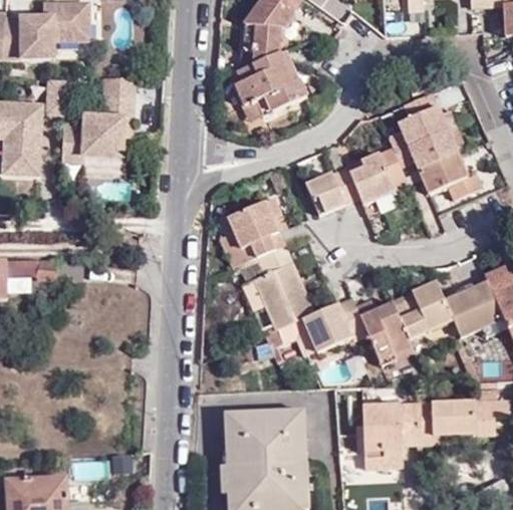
[(306,1),(304,0),(267,0),(249,25),(247,48),(259,48),(258,64),(280,54),(282,36),(279,35),(279,28),(288,28),(299,15),(297,14),(306,1)]
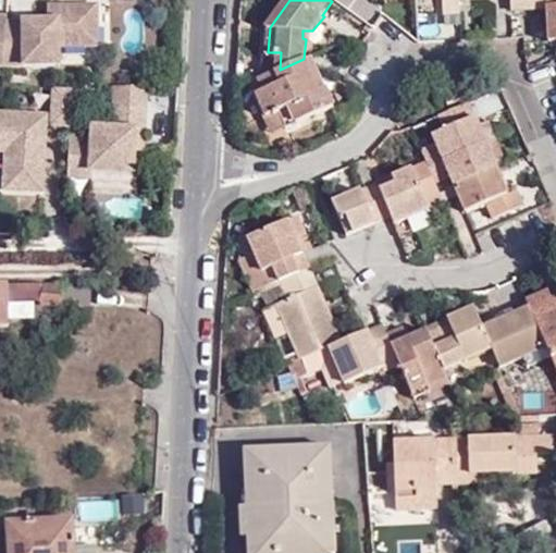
[(442,0),(443,12),(459,12),(458,0),(442,0)]
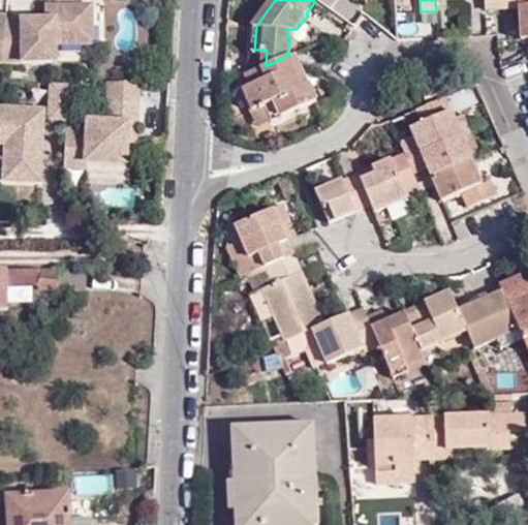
[(8,17),(5,60),(58,59),(59,41),(85,41),(85,26),(95,26),(96,4),(65,3),(65,7),(59,7),(58,3),(49,3),(48,17),(8,17)]
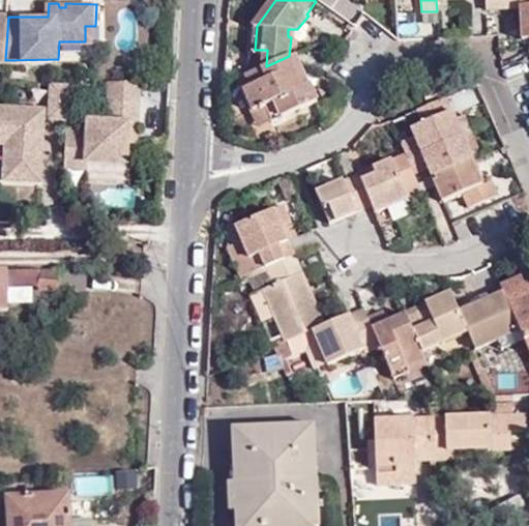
[(85,26),(85,41),(95,41),(95,26),(85,26)]
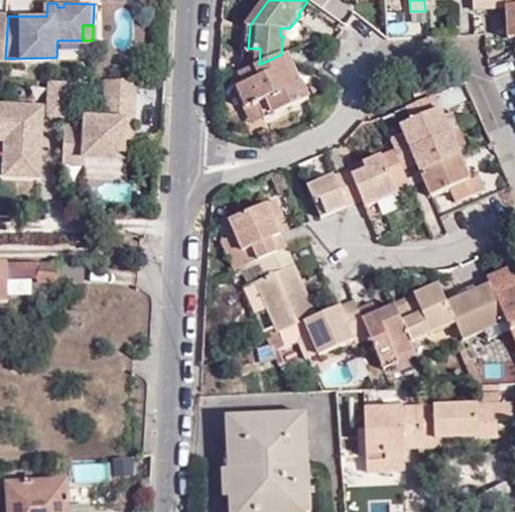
[(287,36),(289,28),(280,28),(280,35),(283,36),(287,36)]
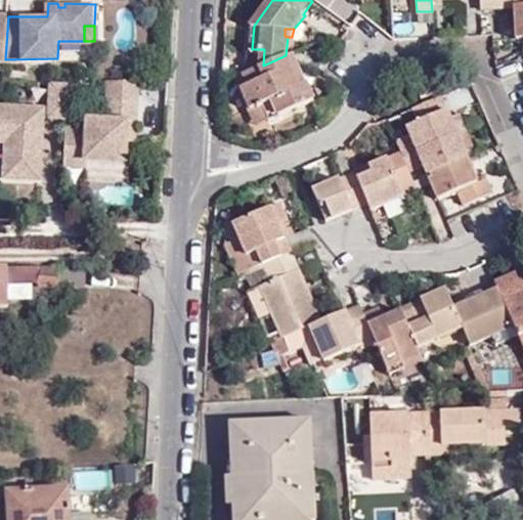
[(264,49),(252,49),(250,72),(263,66),(264,49)]
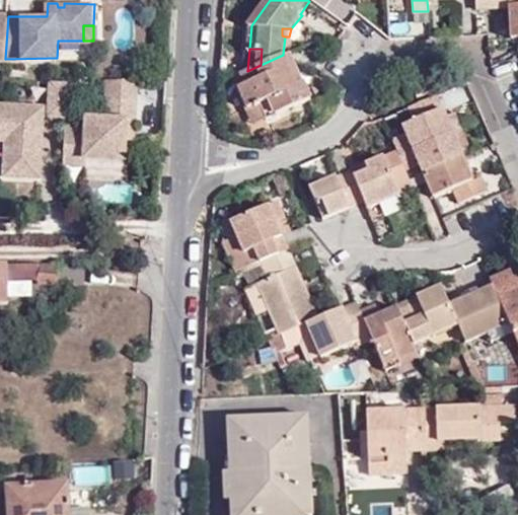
[(247,71),(239,74),(244,85),(238,88),(246,109),(254,106),(262,109),(266,120),(310,102),(303,86),(301,87),(295,90),(290,75),(295,72),(287,54),(283,55),(261,65),(247,71)]
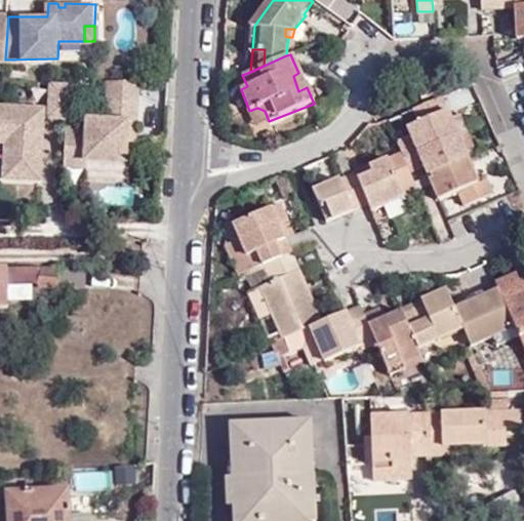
[(305,88),(298,73),(293,76),(298,91),(305,88)]
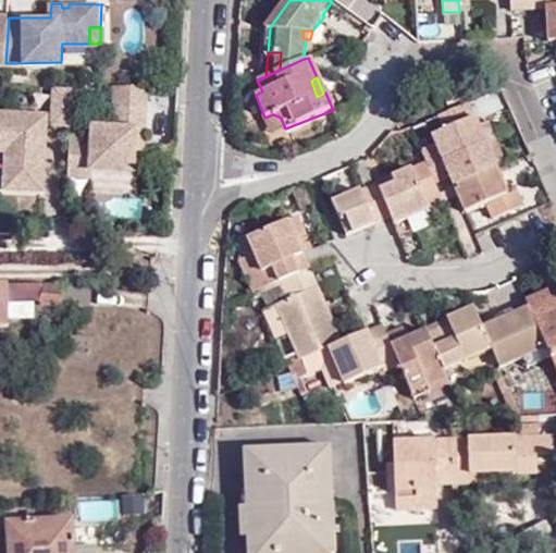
[(145,106),(146,86),(113,86),(114,105),(145,106)]
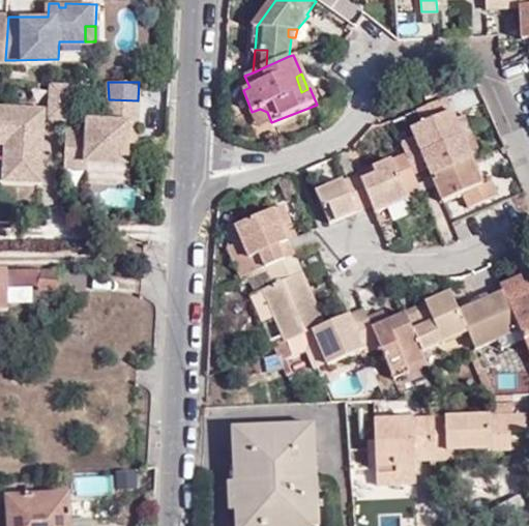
[(67,117),(68,83),(52,83),(51,83),(50,108),(49,116),(67,117)]
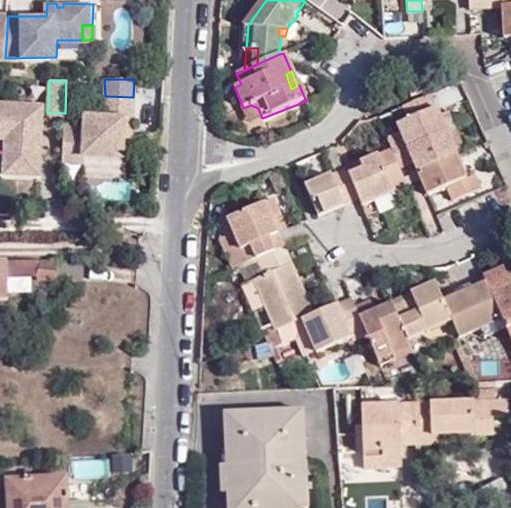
[(428,93),(400,105),(406,119),(395,123),(400,136),(404,146),(443,129),(437,113),(428,93)]
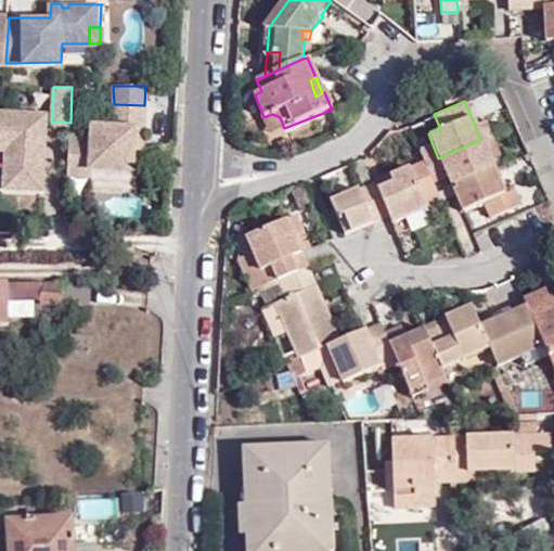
[(144,105),(114,104),(112,120),(136,122),(134,146),(142,146),(144,105)]
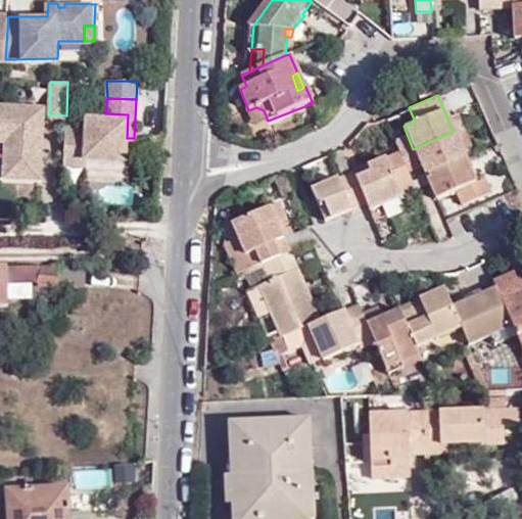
[(0,102),(0,140),(6,141),(5,166),(41,168),(43,114),(44,105),(0,102)]
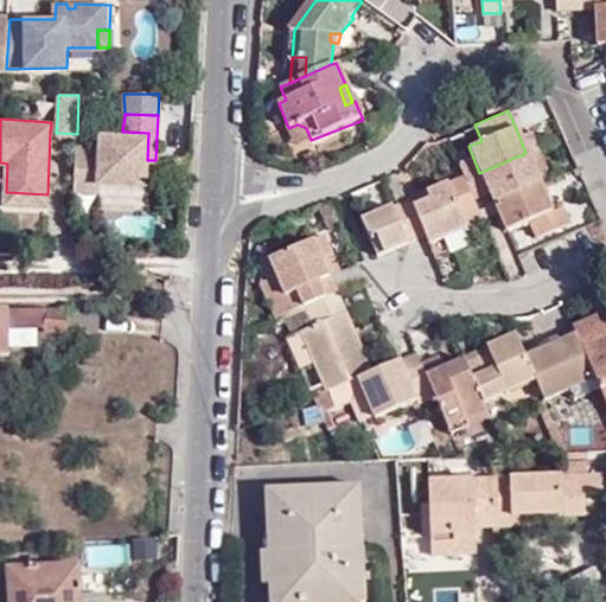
[(148,133),(122,132),(101,130),(100,143),(76,142),(72,189),(99,191),(99,180),(146,183),(147,160),(148,133)]
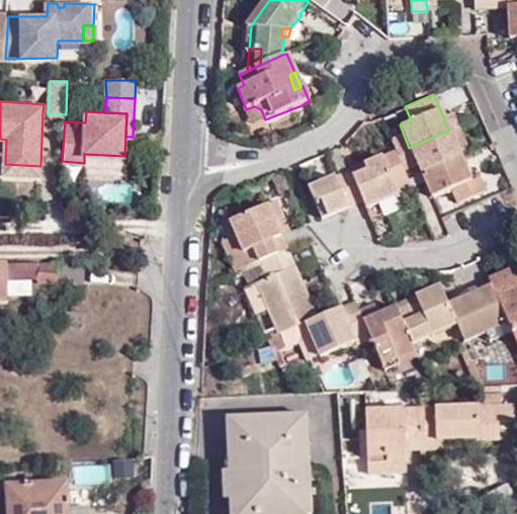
[(449,111),(442,114),(448,131),(456,127),(449,111)]
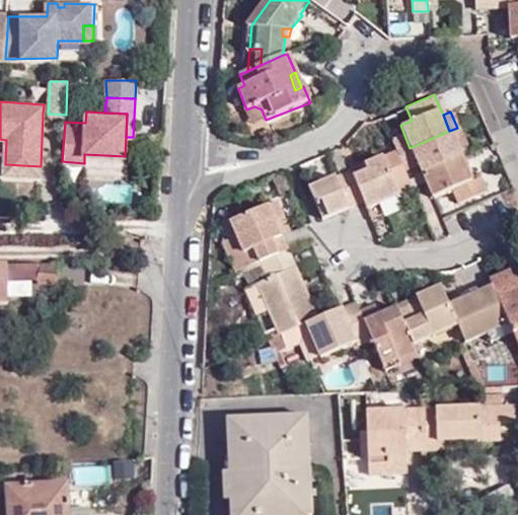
[(457,128),(449,131),(456,146),(464,143),(457,128)]
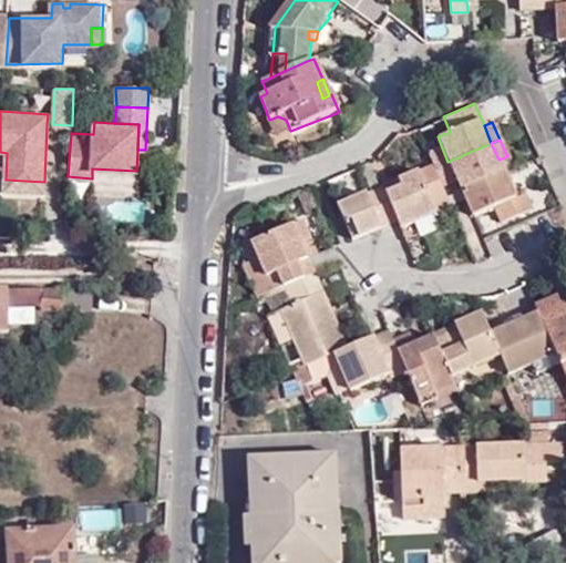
[(426,157),(430,165),(440,186),(455,180),(460,188),(503,170),(498,160),(491,143),(448,162),(443,151),(426,157)]
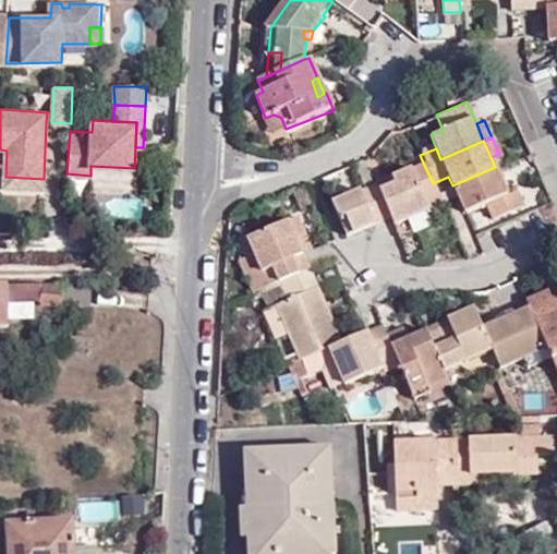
[(423,163),(396,173),(413,214),(425,211),(422,202),(437,195),(433,183),(423,163)]
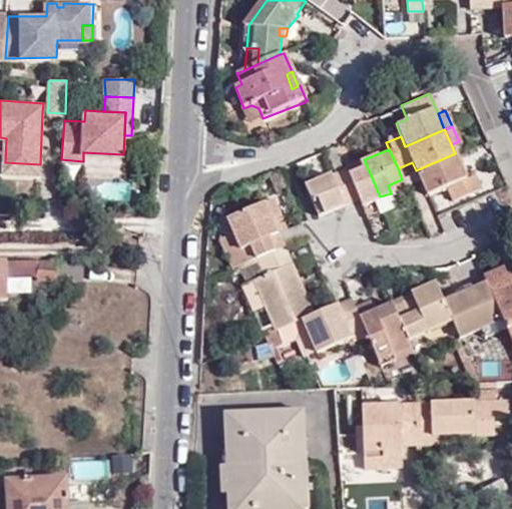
[(465,176),(455,153),(416,170),(425,193),(444,186),(451,200),(479,187),(472,173),(465,176)]
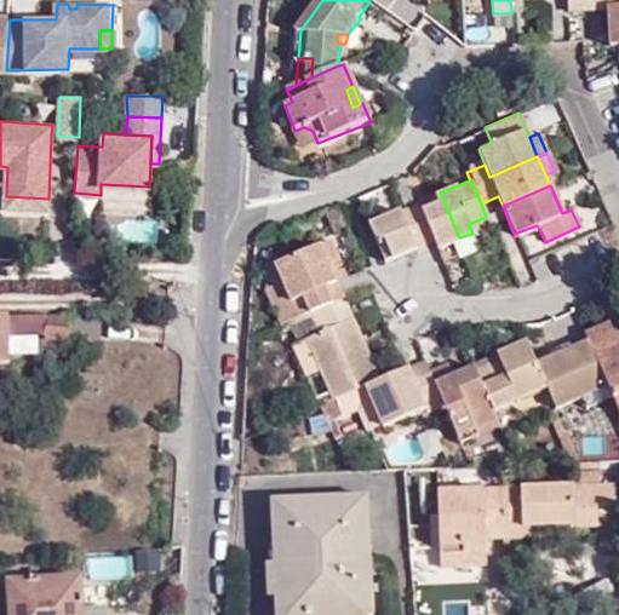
[(399,211),(413,247),(430,241),(434,248),(459,237),(440,193),(433,196),(435,203),(420,210),(417,202),(399,211)]
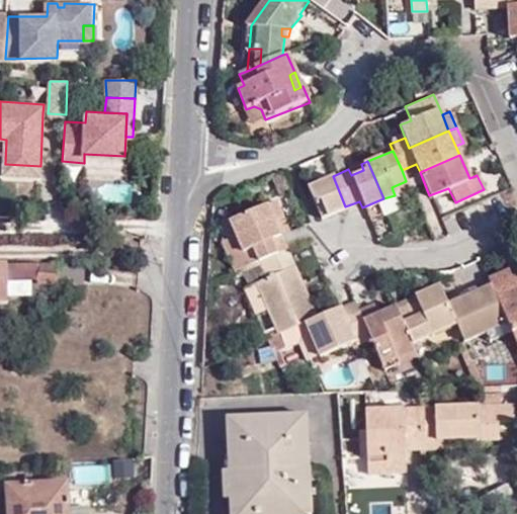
[(40,166),(5,164),(4,174),(39,176),(40,166)]
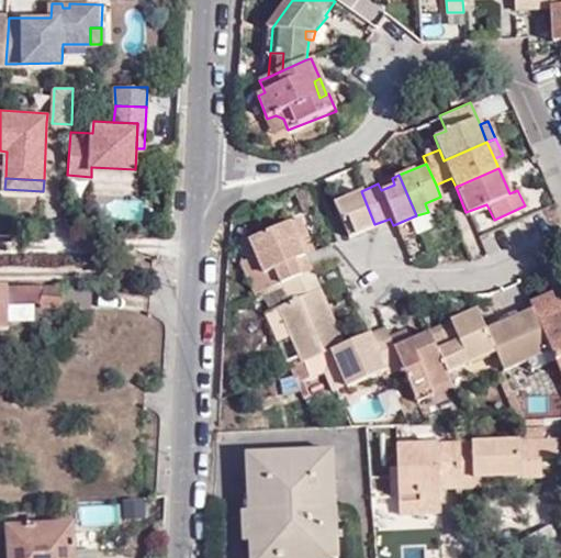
[(392,178),(378,183),(381,190),(394,185),(392,178)]
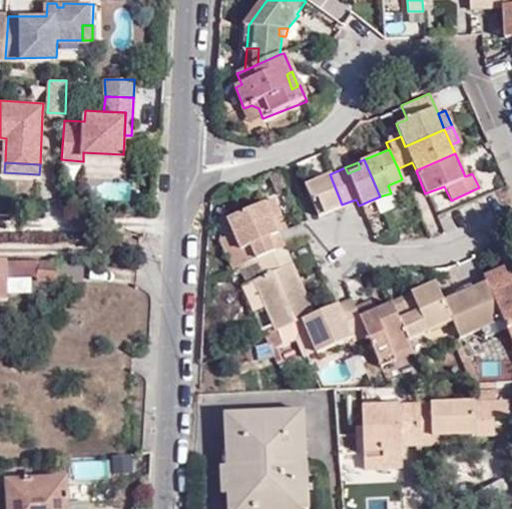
[(330,174),(303,185),(316,215),(342,204),(330,174)]
